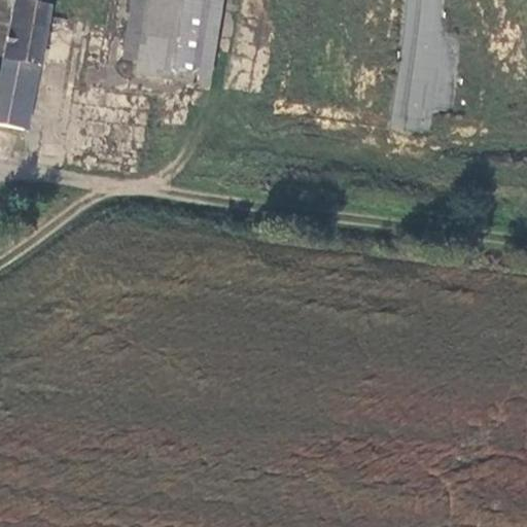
[(39,65),(50,6),(18,0),(15,0),(4,59),(36,65),(39,65)]
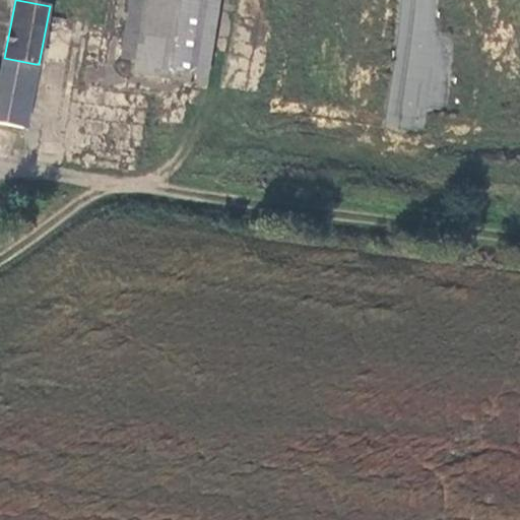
[(129,0),(120,58),(134,61),(143,0),(129,0)]
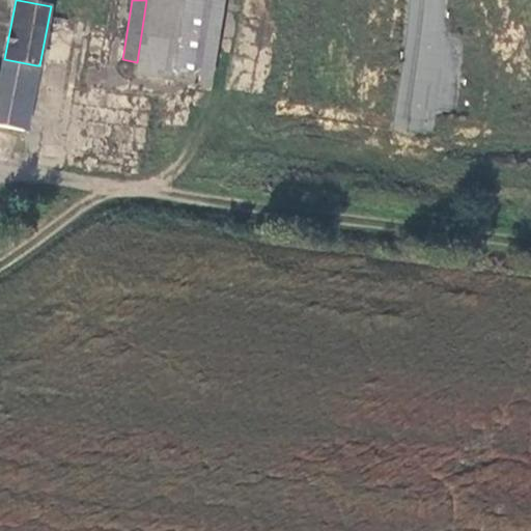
[(211,86),(224,0),(146,0),(137,62),(135,75),(211,86)]
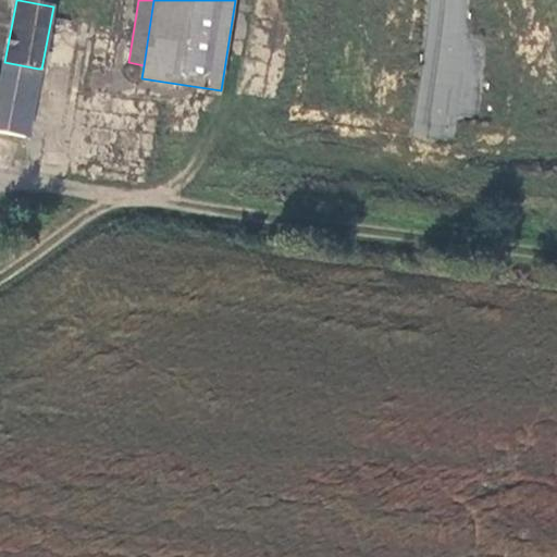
[(38,70),(38,69),(4,62),(0,85),(0,131),(2,132),(13,65),(38,70)]
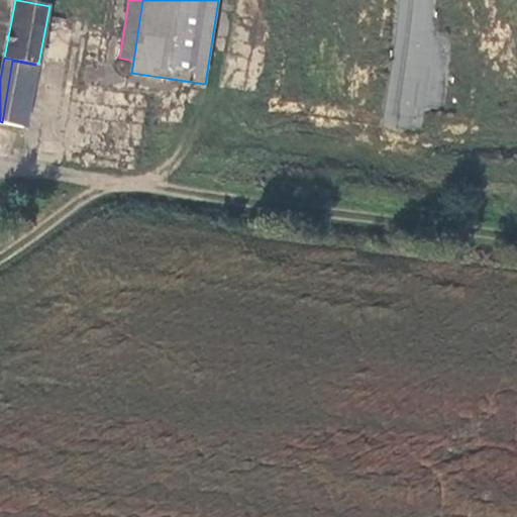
[(25,126),(35,65),(12,61),(2,122),(25,126)]
